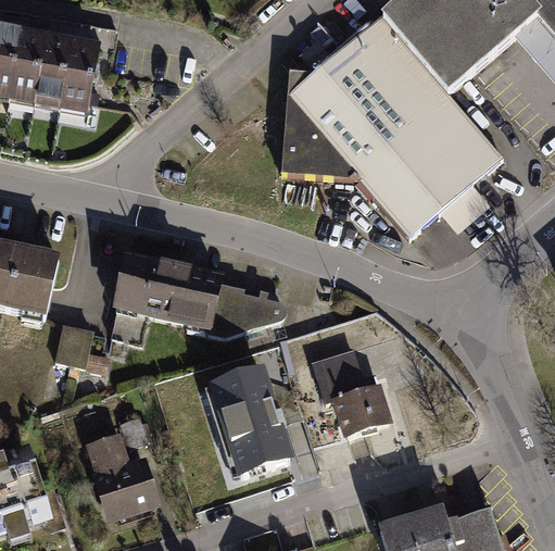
[(412,0),(386,21),(455,102),(500,63),(541,28),(554,45),(554,0),(412,0)]
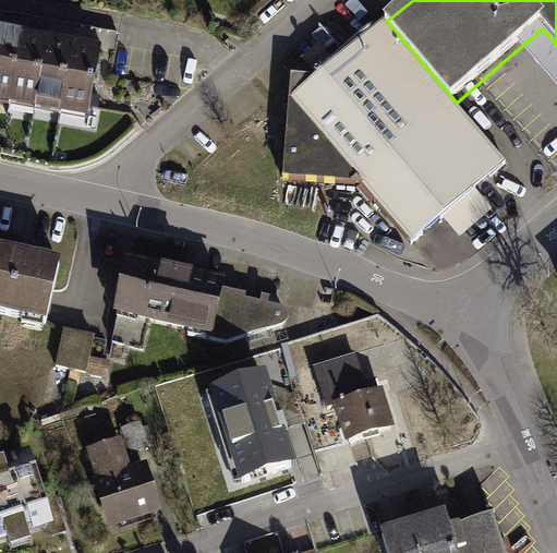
[(509,167),(457,103),(387,21),(318,80),(288,77),(281,181),(367,185),(413,243),(509,167)]
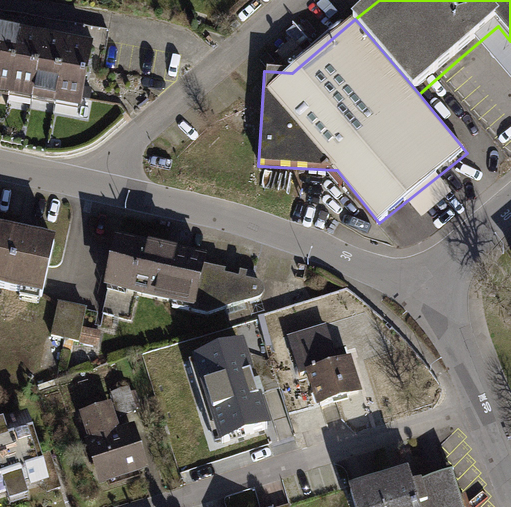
[(0,87),(81,103),(94,37),(89,37),(65,32),(43,28),(20,24),(0,20),(0,87)]
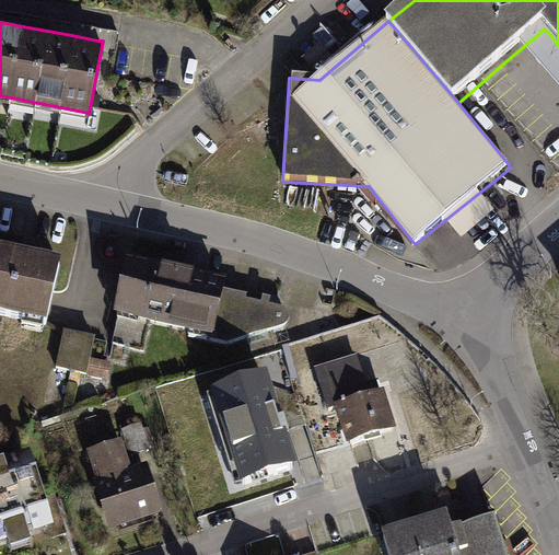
[(0,244),(0,313),(46,323),(59,257),(0,244)]
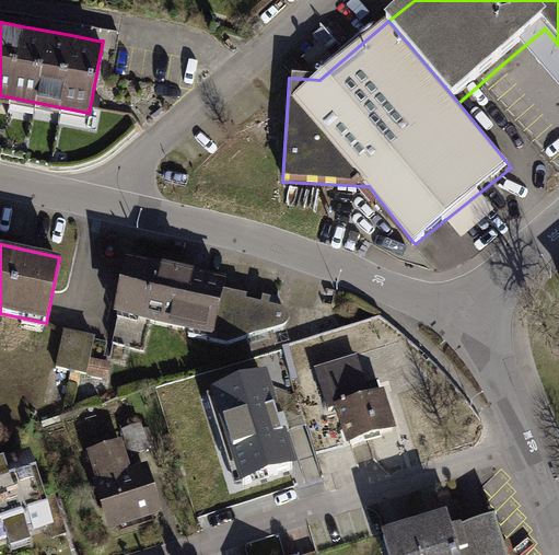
[(229,278),(125,254),(113,311),(211,332),(210,335),(228,338),(287,320),(290,315),(289,311),(288,307),(284,304),(279,301),(269,299),(270,293),(261,291),(260,298),(245,295),(246,289),(226,285),(229,278)]
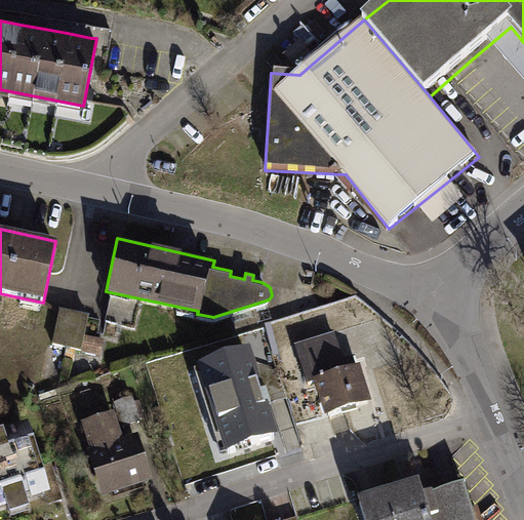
[(89,312),(62,307),(55,340),(101,349),(104,334),(85,330),(89,312)]
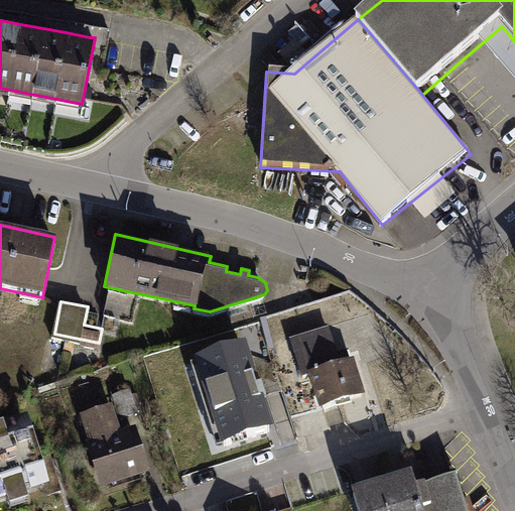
[(310,369),(342,360),(329,323),(288,336),(301,376),(311,373),(310,369)]
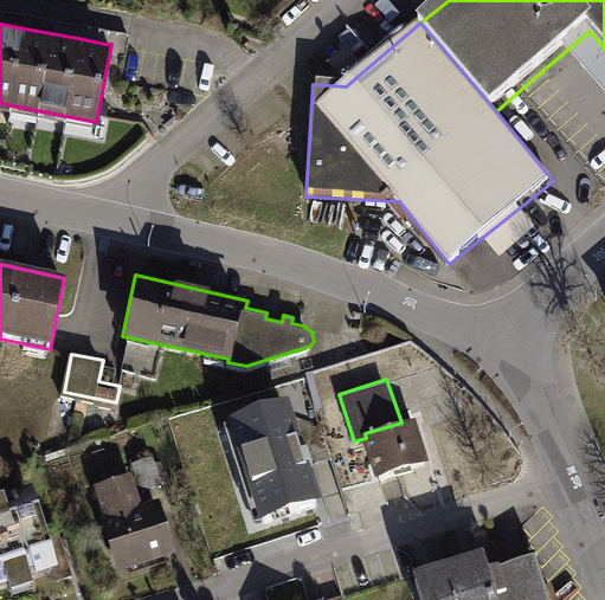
[(322,501),(288,398),(225,419),(258,522),(322,501)]
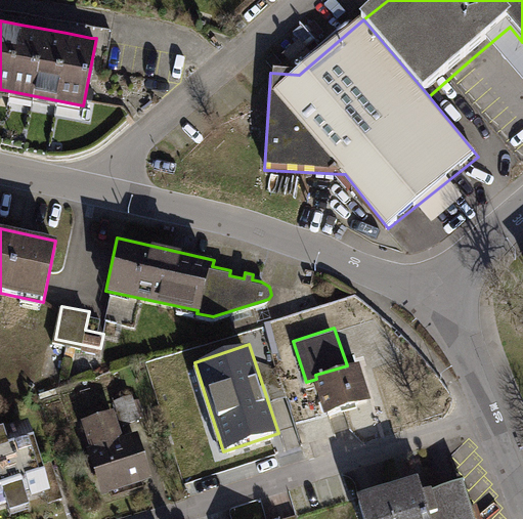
[(371,396),(359,360),(347,365),(315,375),(316,379),(325,409),(371,396)]
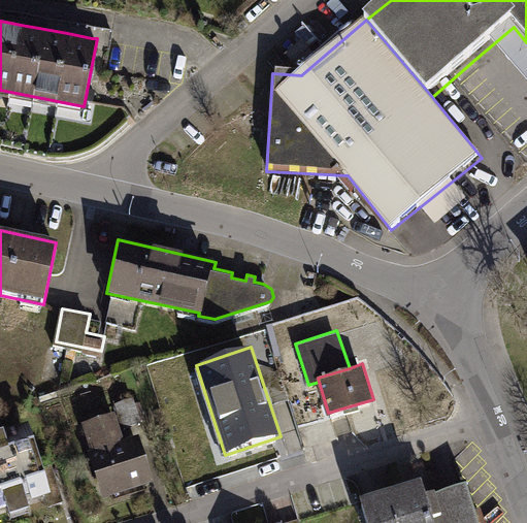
[(120,436),(112,411),(80,420),(102,495),(153,481),(138,431),(120,436)]
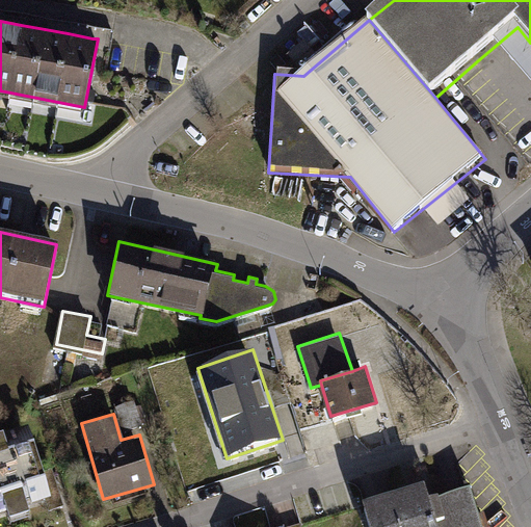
[(45,479),(27,423),(0,430),(0,510),(3,509),(6,519),(62,501),(54,476),(45,479)]
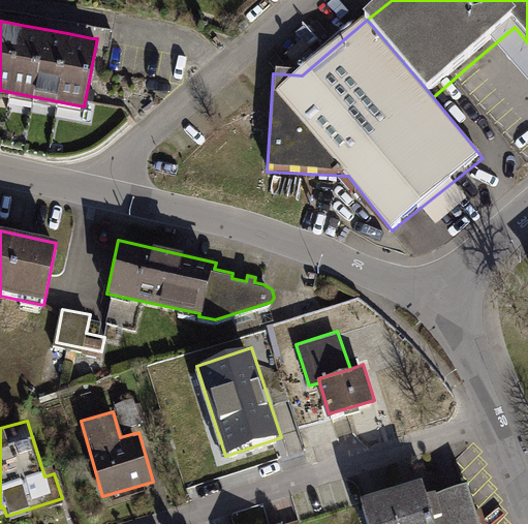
[(478,523),(466,484),(426,496),(422,483),(360,501),(367,523),(478,523)]
